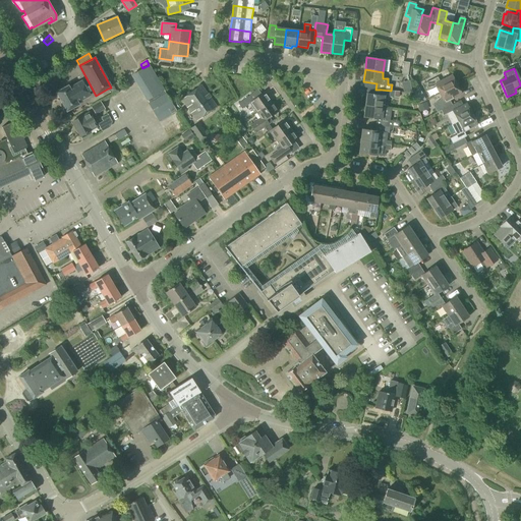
[(439,94),(456,85),(451,76),(439,82),(437,77),(424,84),(427,90),(435,85),(439,94)]
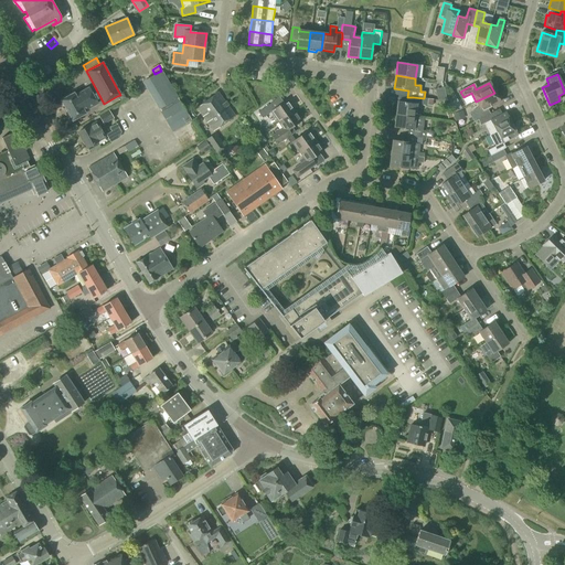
[(97,104),(88,87),(75,95),(74,93),(60,100),(72,121),(85,114),(84,112),(97,104)]
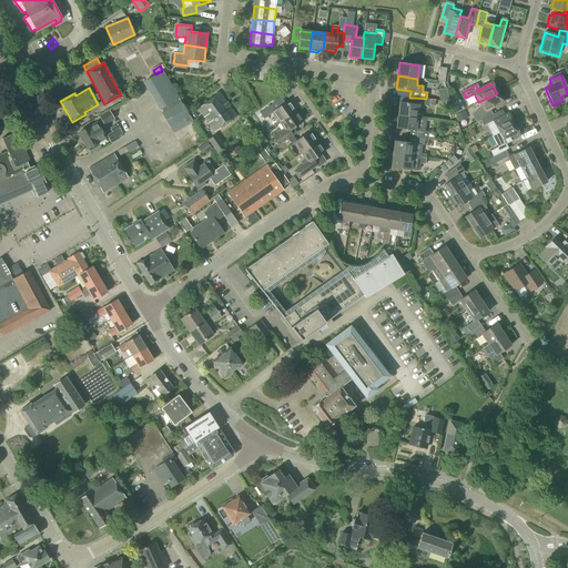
[(214,132),(236,117),(220,93),(198,109),(214,132)]
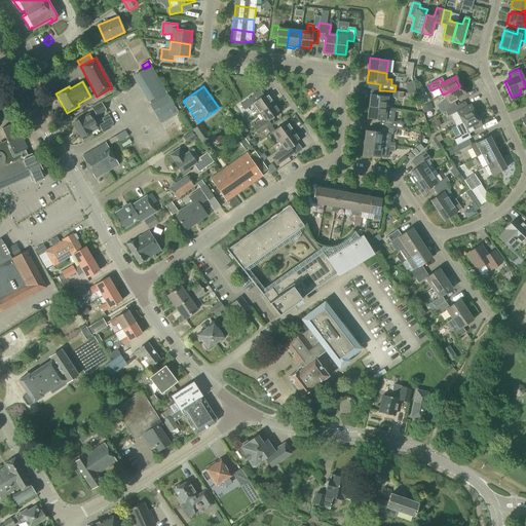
[(449,109),(453,108),(456,106),(453,101),(464,95),(460,86),(443,95),(446,100),(437,107),(441,114),(445,112),(449,109)]
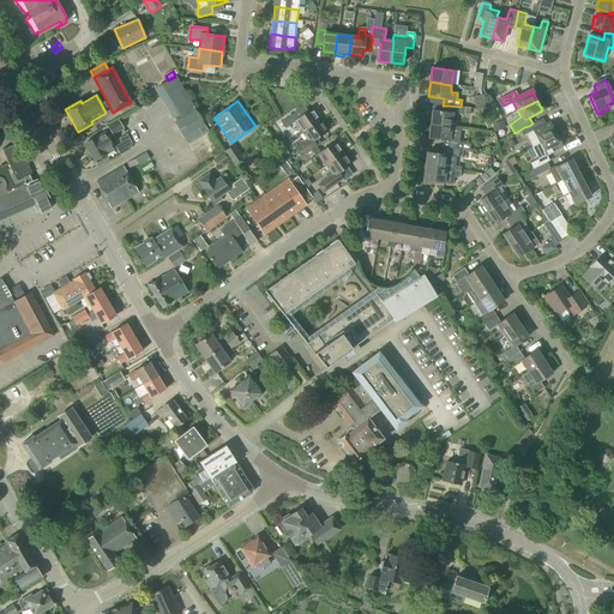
[(464,108),(461,107),(449,106),(449,113),(433,112),(431,125),(452,127),(455,114),(464,115),(464,108)]
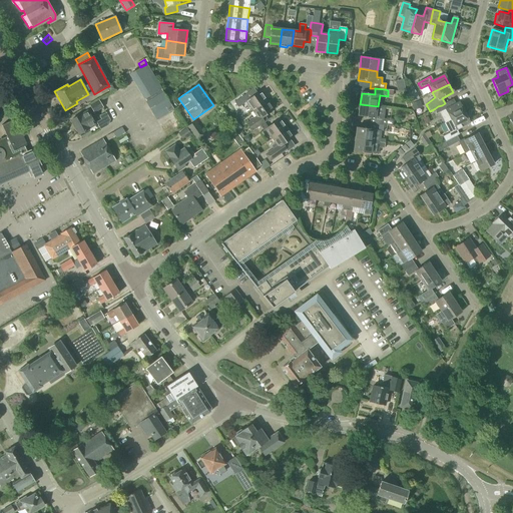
[(173,109),(163,91),(145,102),(153,115),(165,107),(168,112),(173,109)]
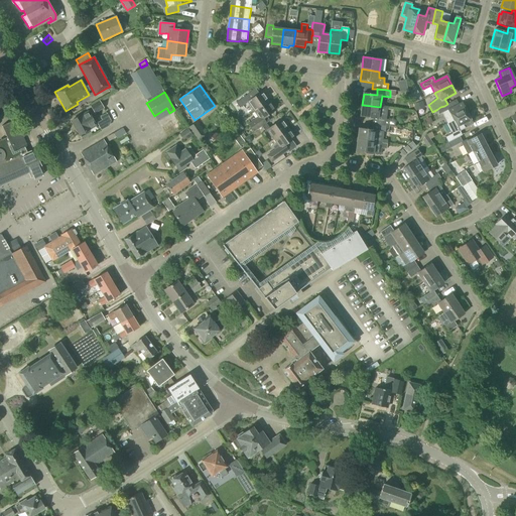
[(254,112),(269,101),(262,92),(250,100),(247,96),(236,104),(240,108),(248,103),(254,112)]
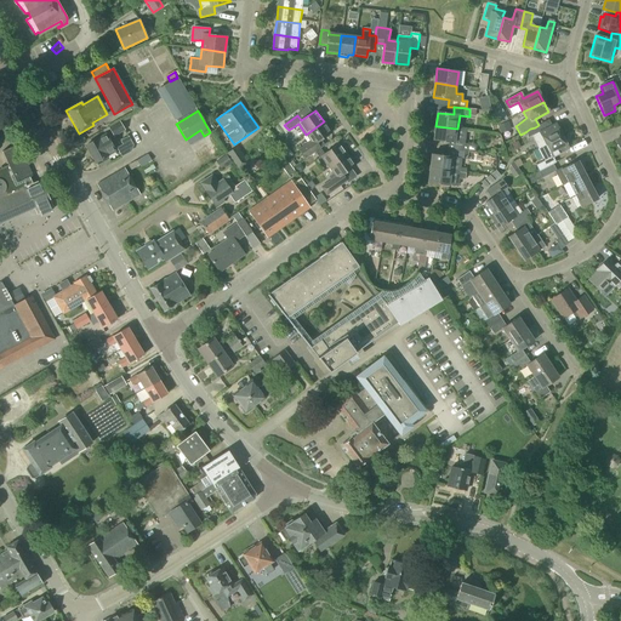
[(497,124),(507,119),(502,110),(495,115),(497,124)]
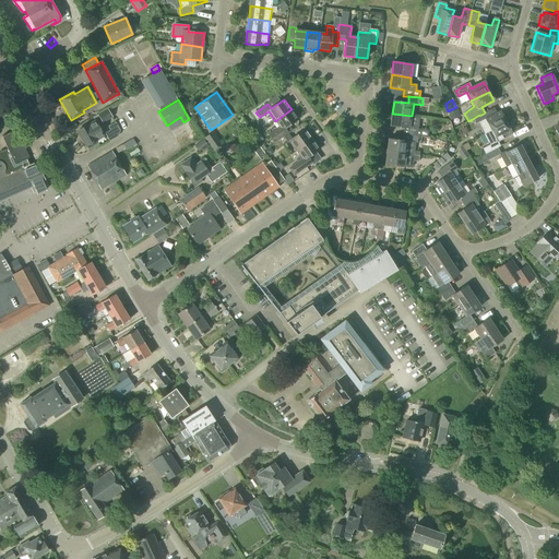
[(103,123),(113,118),(107,109),(97,115),(103,123)]
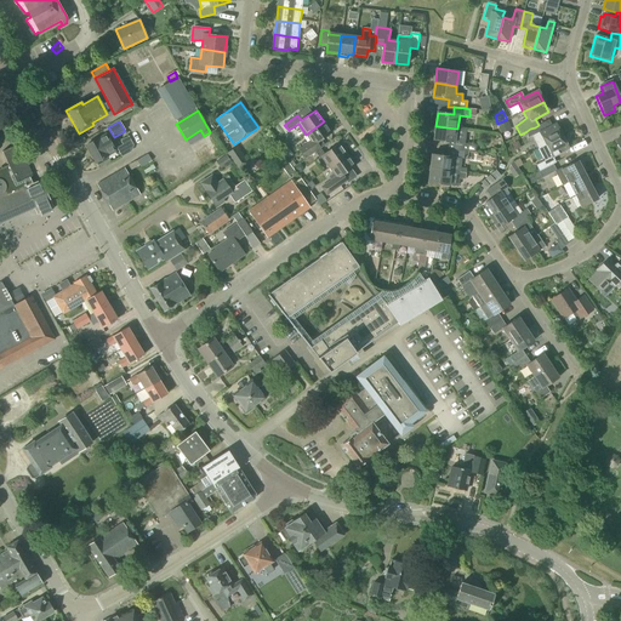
[(324,121),(306,135),(311,141),(298,149),(305,159),(320,148),(317,143),(332,132),(324,121)]
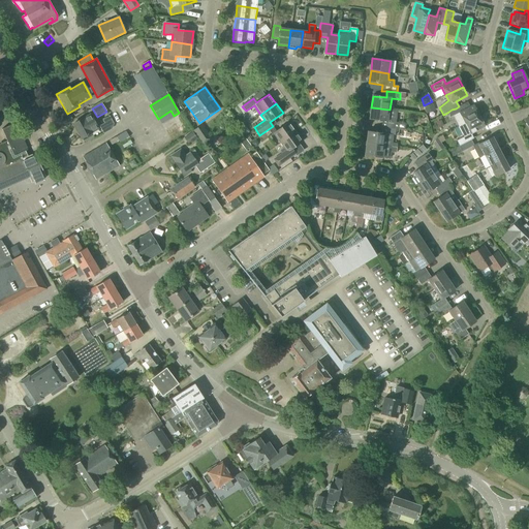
[(463,104),(459,106),(456,109),(452,110),(447,113),(449,118),(453,116),(458,127),(464,123),(478,117),(472,105),(465,110),(463,104)]
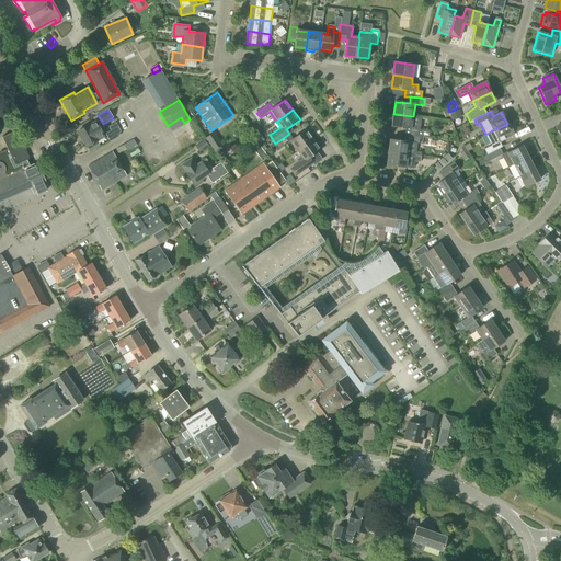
[(420,137),(430,138),(430,132),(420,130),(421,117),(413,116),(393,114),(392,127),(405,128),(404,135),(420,137)]
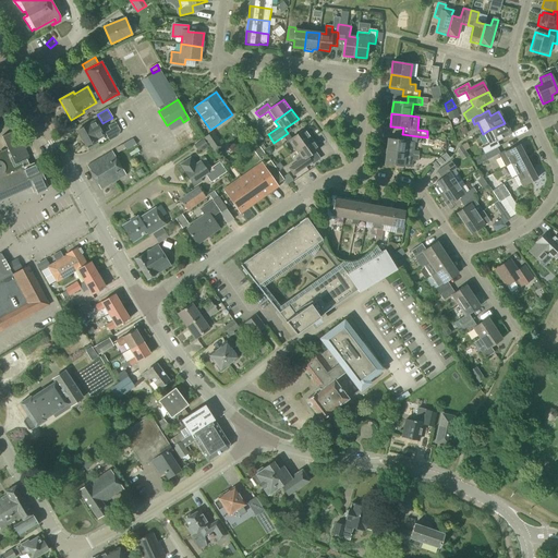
[(86,146),(96,141),(104,136),(95,121),(87,125),(77,131),(86,146)]
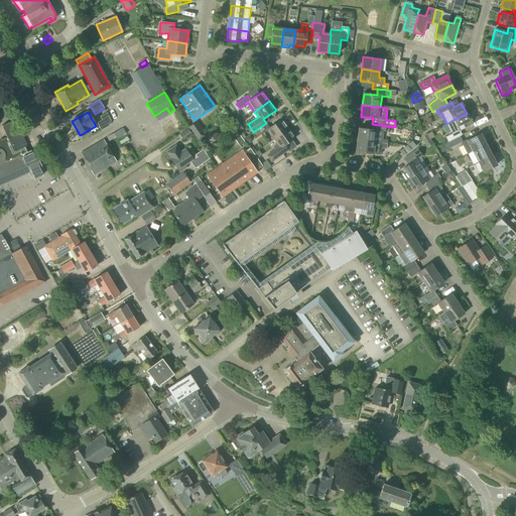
[(109,126),(111,121),(107,113),(100,117),(102,120),(97,123),(101,131),(109,126)]
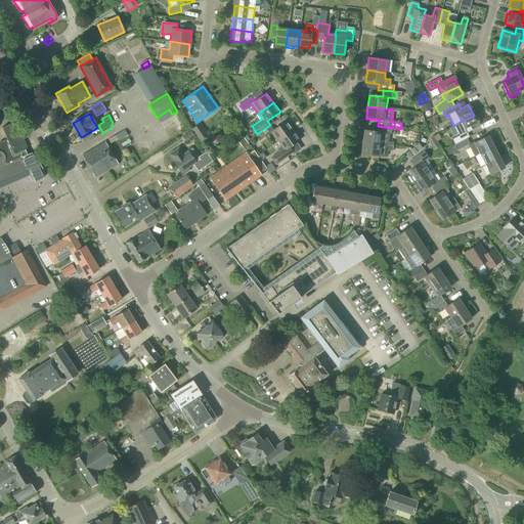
[(459,136),(451,140),(454,144),(469,137),(467,132),(479,126),(474,116),(460,122),(453,126),(459,136)]
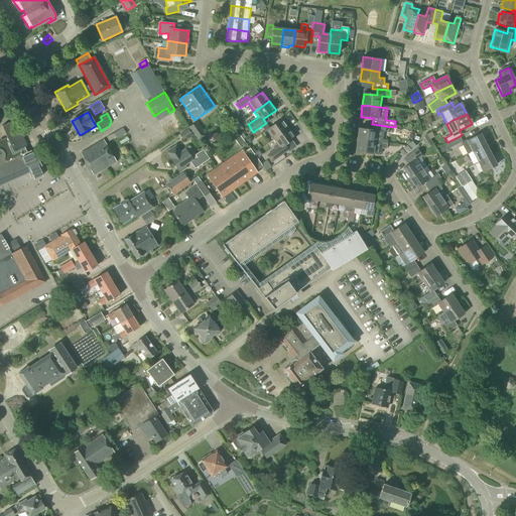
[(274,139),(289,128),(282,119),(267,130),(274,139)]
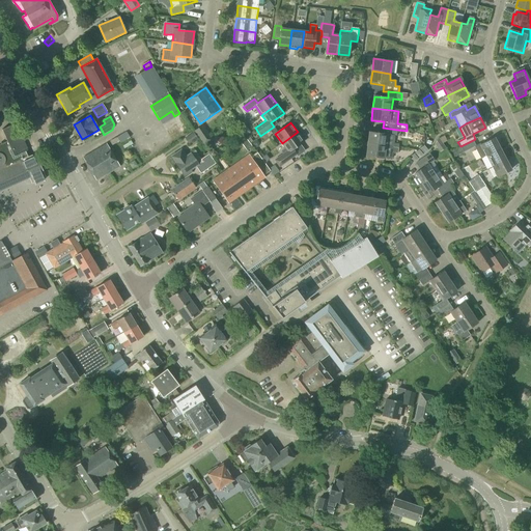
[(27,158),(25,152),(27,151),(15,123),(1,130),(6,142),(0,145),(0,191),(29,178),(31,184),(45,177),(34,155),(27,158)]
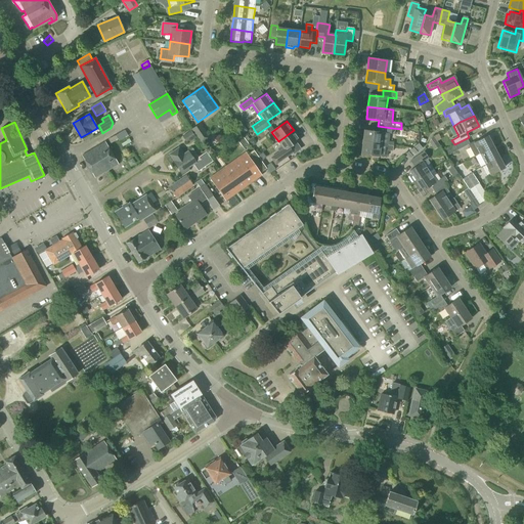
[(171,134),(180,128),(176,122),(167,129),(171,134)]
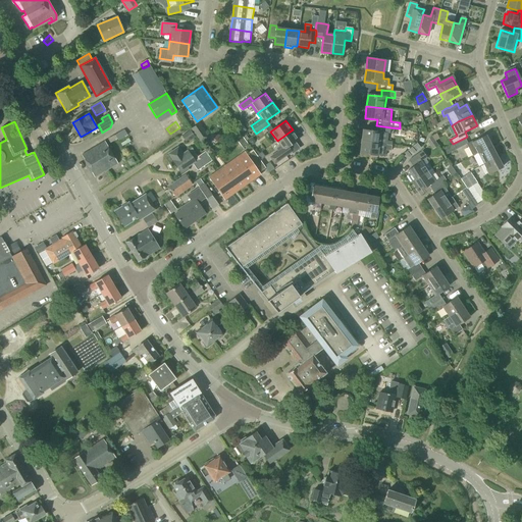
[(201,144),(209,139),(199,123),(191,128),(201,144)]
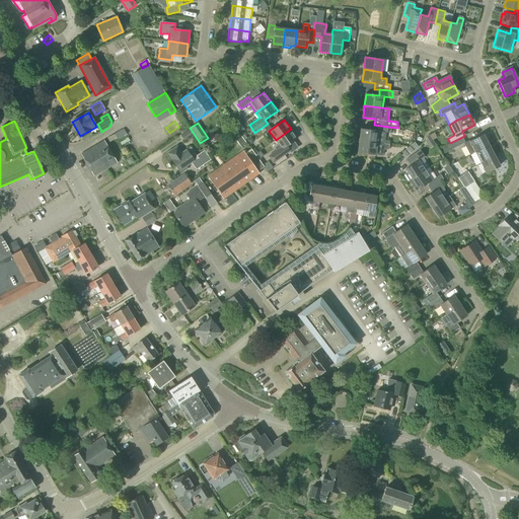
[(387,133),(388,127),(374,125),(374,131),(361,130),(360,141),(384,144),(385,133),(387,133)]
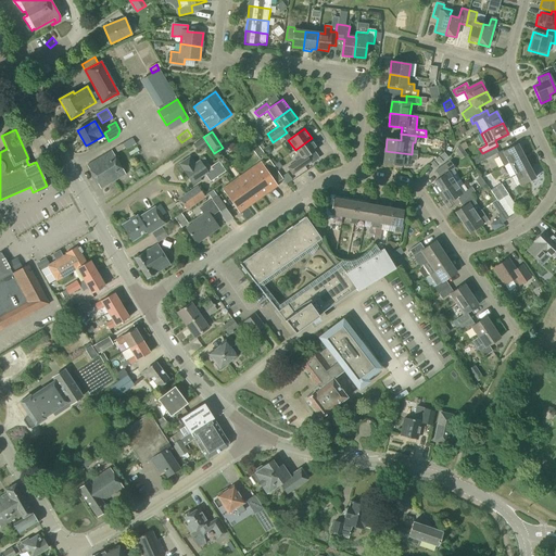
[(126,150),(135,144),(131,138),(114,149),(117,153),(125,148),(126,150)]
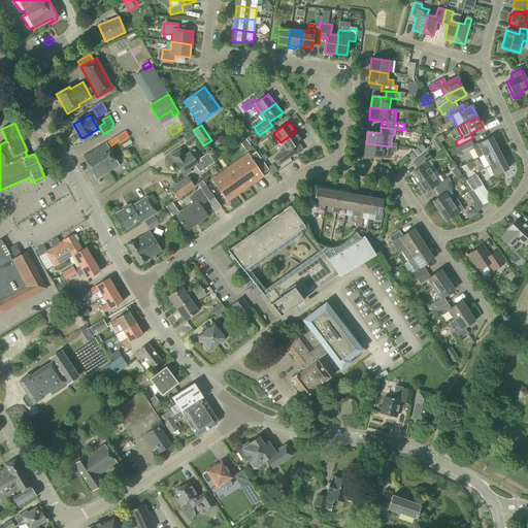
[(296,131),(281,142),(284,146),(278,151),(281,153),(272,159),(277,166),(294,155),(290,150),(302,140),(296,131)]
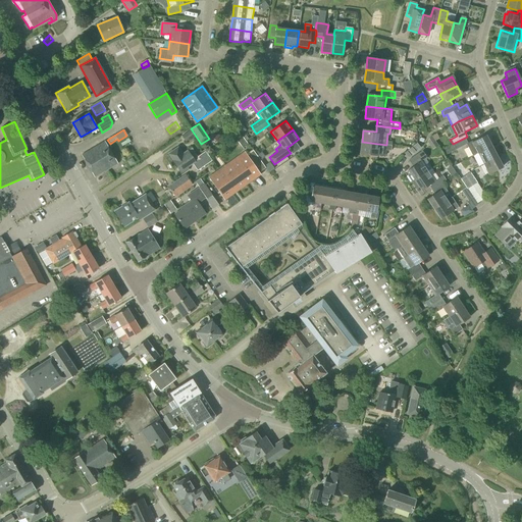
[(185,142),(194,137),(190,131),(180,137),(185,142)]
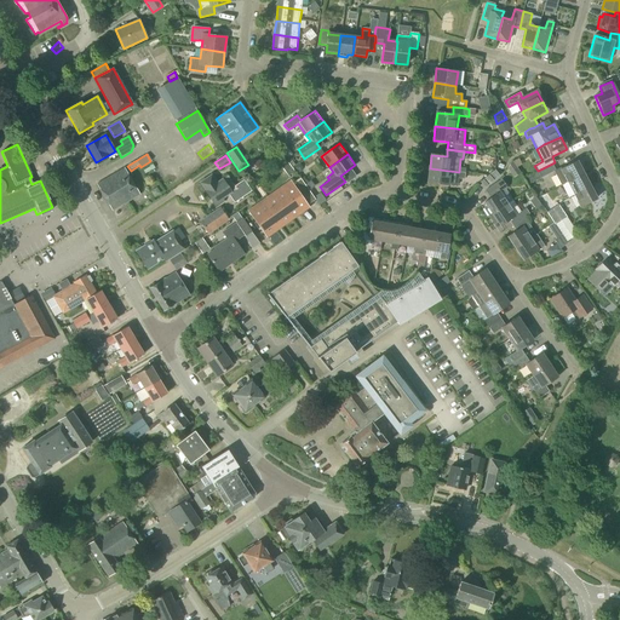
[(561,187),(584,174),(577,161),(561,170),(560,167),(554,171),(561,187)]
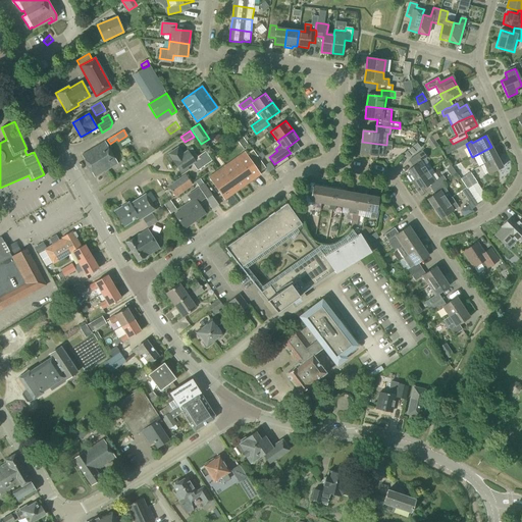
[(94,178),(117,164),(104,142),(81,155),(94,178)]
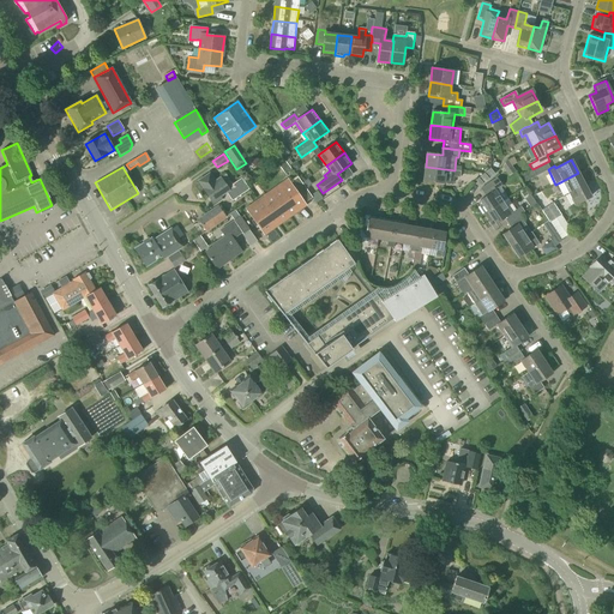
[(461,172),(455,170),(426,167),(423,181),(445,184),(452,185),(453,176),(459,178),(461,172)]
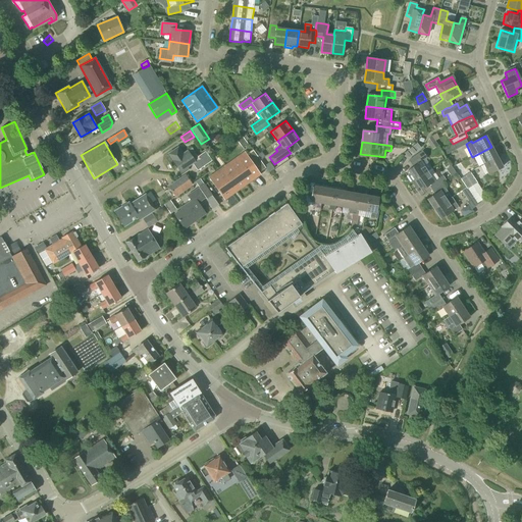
[(408,158),(421,148),(417,143),(404,154),(408,158)]
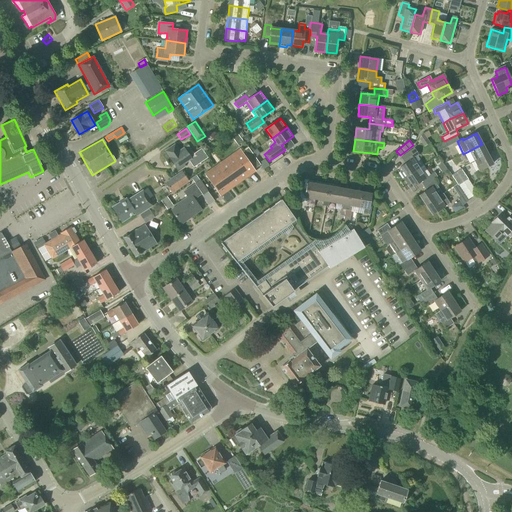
[(436,153),(447,147),(444,141),(433,147),(436,153)]
